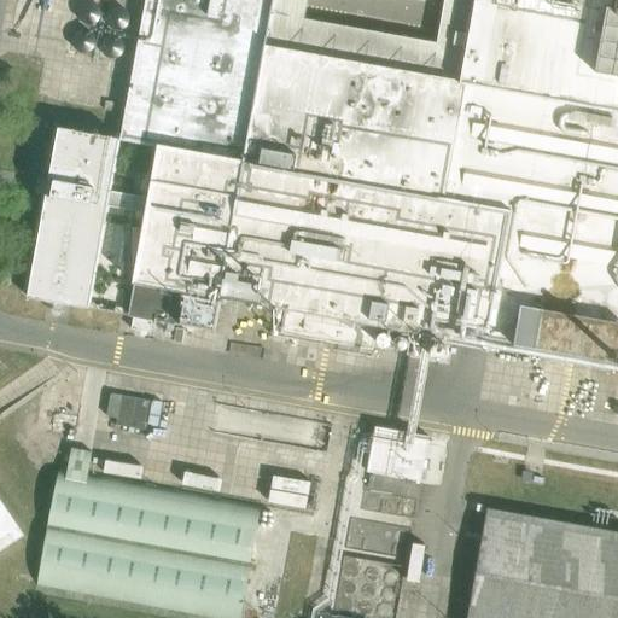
[(617,0),(477,0),(461,82),(297,52),(299,41),(283,38),(285,27),(269,23),(273,0),(145,0),(121,140),(159,147),(150,198),(147,214),(129,315),(215,331),(221,297),(286,309),(281,333),(373,350),(378,326),(617,369),(617,0)]
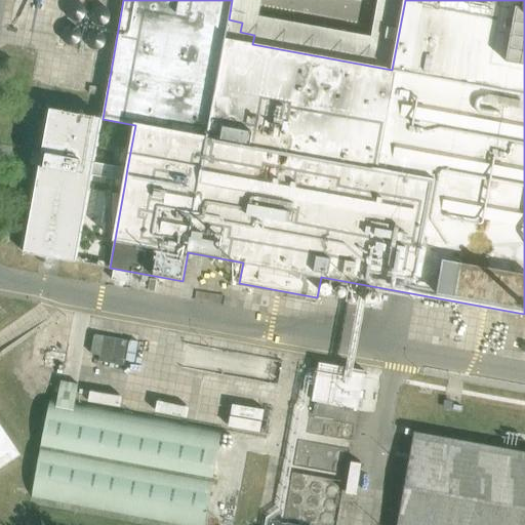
[(112,10),(70,2),(62,46),(104,54),(112,10)]
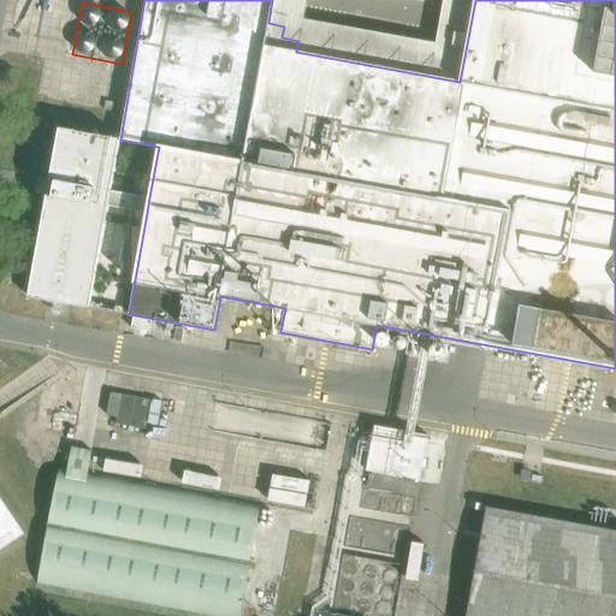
[(107,206),(147,213),(149,197),(111,190),(119,138),(58,128),(28,296),(89,307),(107,206)]
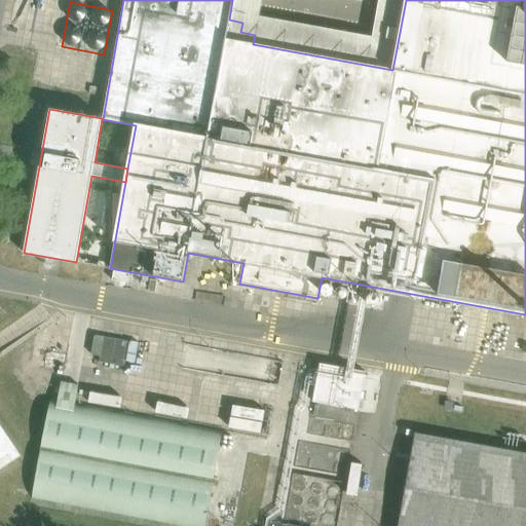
[(114,270),(112,279),(127,283),(129,273),(114,270)]
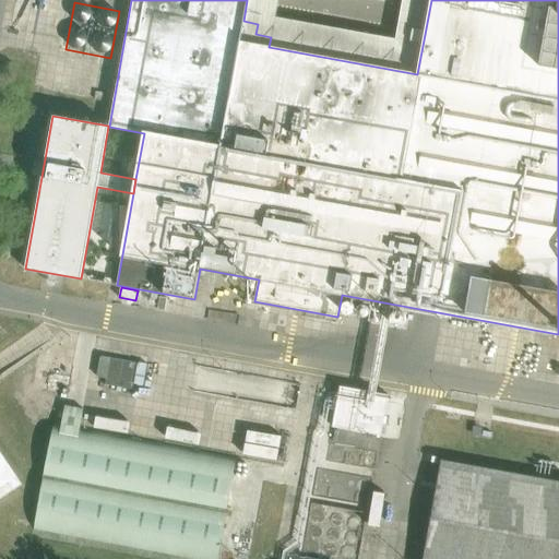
[(159,296),(157,309),(165,310),(167,298),(159,296)]
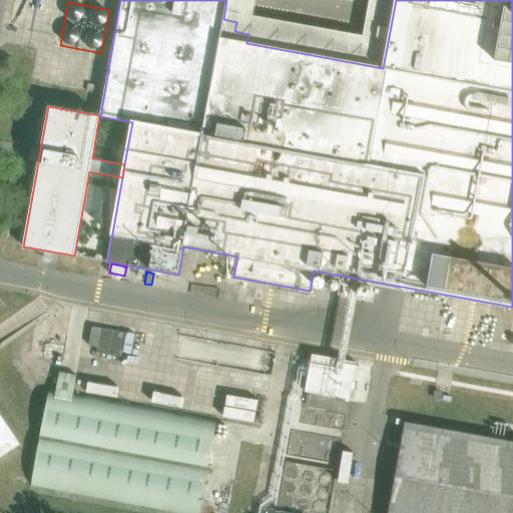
[(101,328),(97,348),(96,353),(120,357),(124,333),(101,328)]
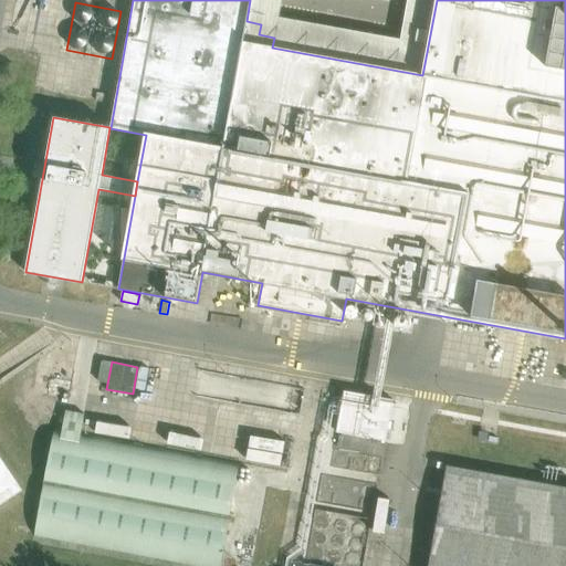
[(344,388),(336,429),(385,438),(392,397),(344,388)]
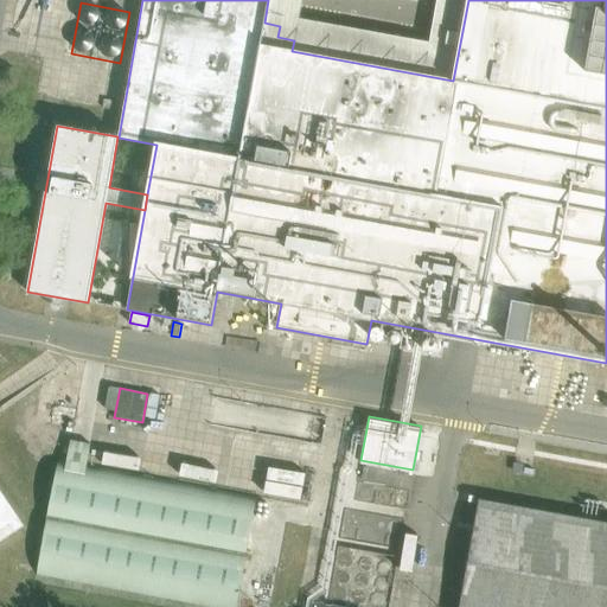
[(209,606),(236,606),(257,497),(58,460),(37,575),(209,606)]
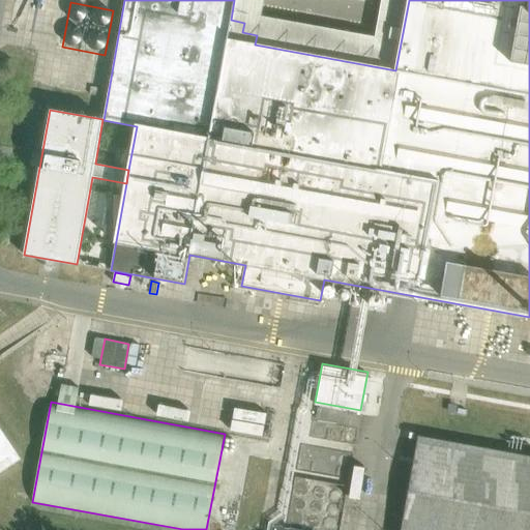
[(0,472),(21,459),(0,429),(0,472)]
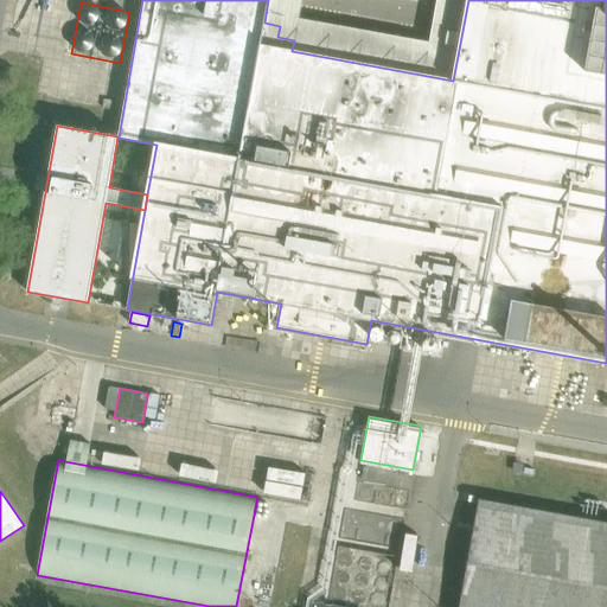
[(606,606),(606,521),(475,500),(458,606),(606,606)]
